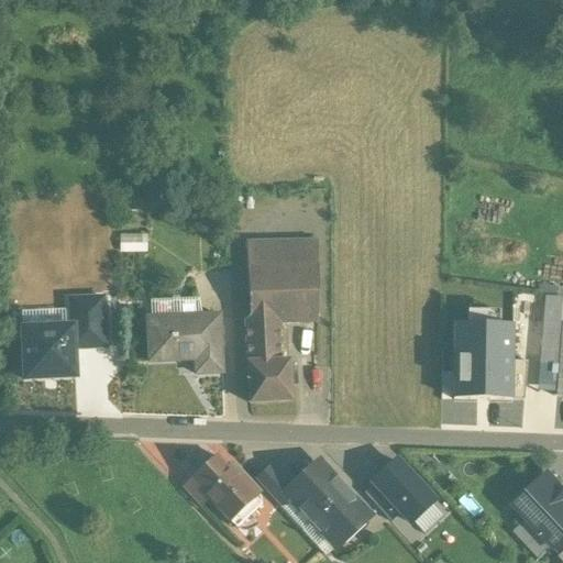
[(120,254),(147,253),(146,238),(119,238),(120,254)]
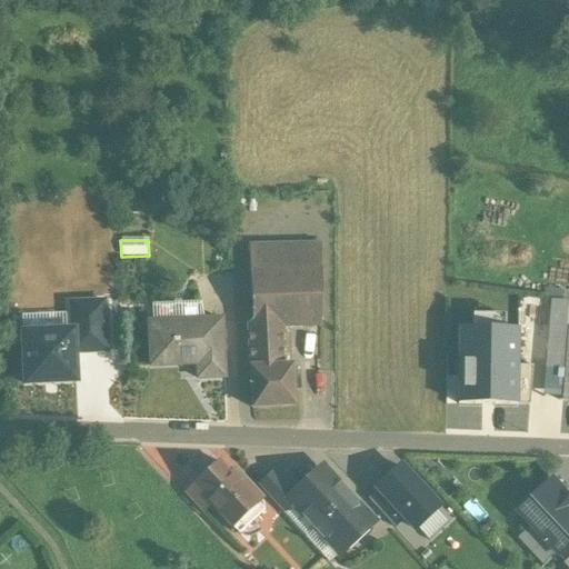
[(285,253),(249,253),(249,271),(286,271),(285,253)]
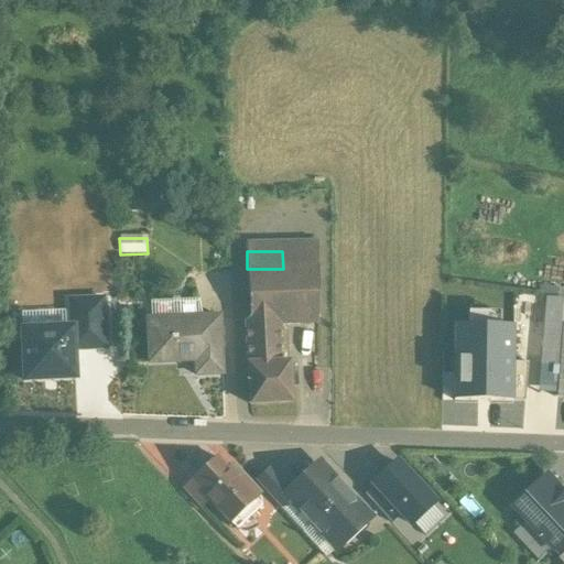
[(283,269),(247,269),(249,322),(250,324),(278,324),(317,323),(317,269),(283,269)]
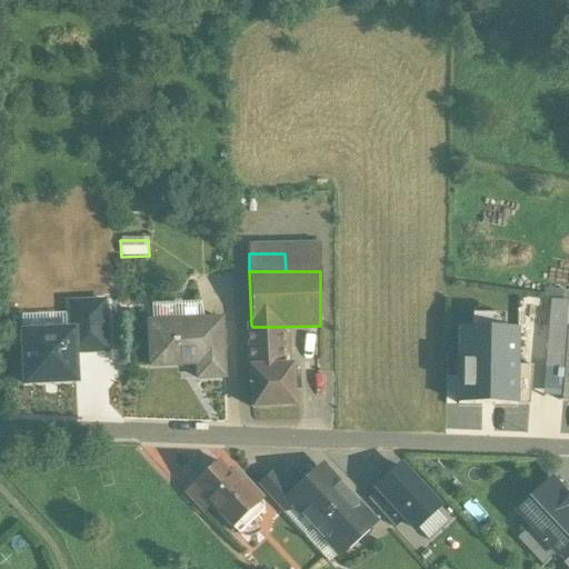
[(103,303),(70,305),(71,332),(73,332),(75,353),(105,352),(103,303)]
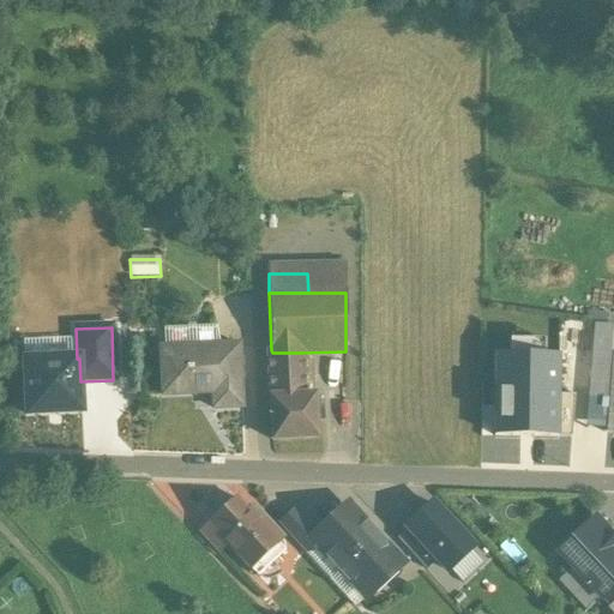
[(238,345),(160,350),(163,397),(212,395),(214,410),(241,409),(238,345)]
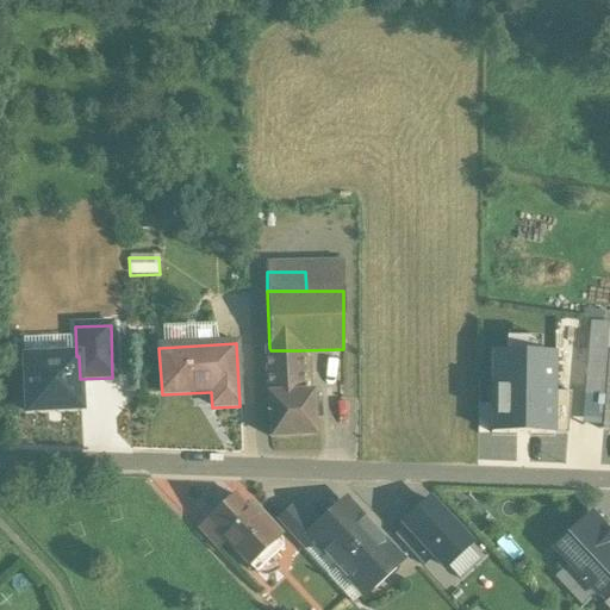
[(300,350),(271,350),(269,348),(265,349),(267,396),(303,394),(300,350)]
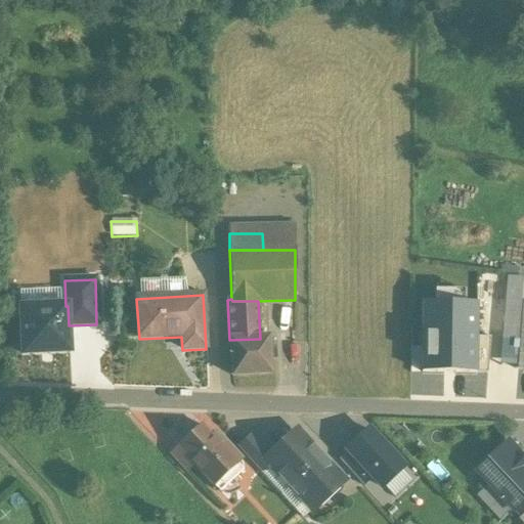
[(423,305),(422,374),(476,374),(476,339),(476,305),(423,305)]
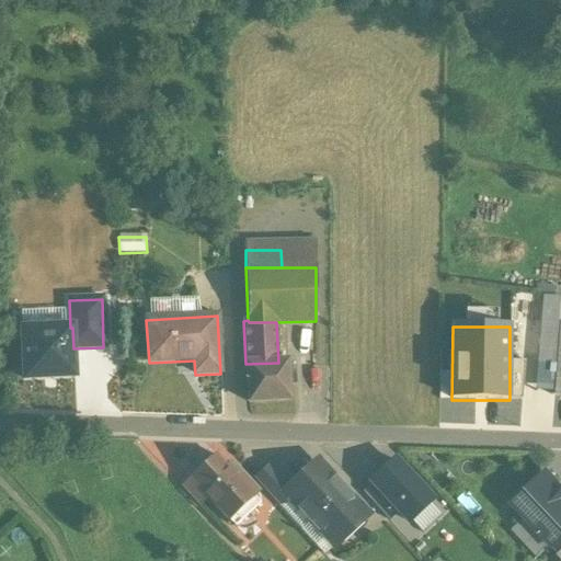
[(70,328),(22,330),(24,379),(75,378),(73,348),(72,328),(70,328)]
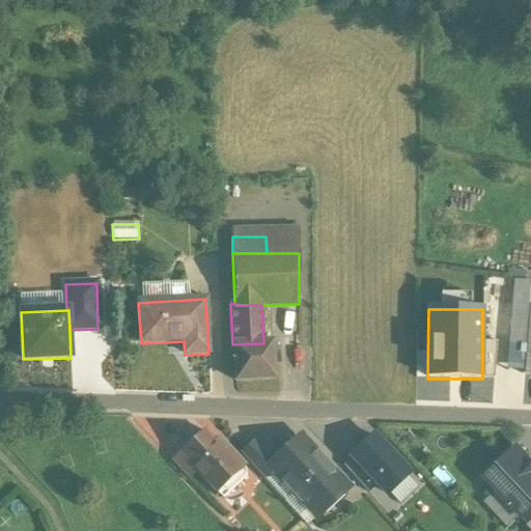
[(495,380),(498,341),(482,343),(482,379),(495,380)]
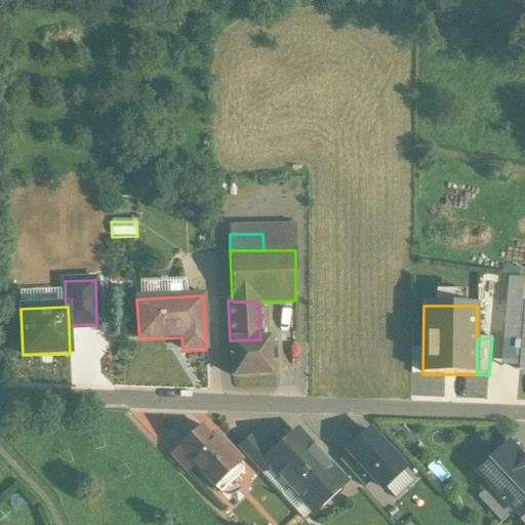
[(260,339),(230,340),(232,377),(270,375),(269,345),(260,346),(260,339)]
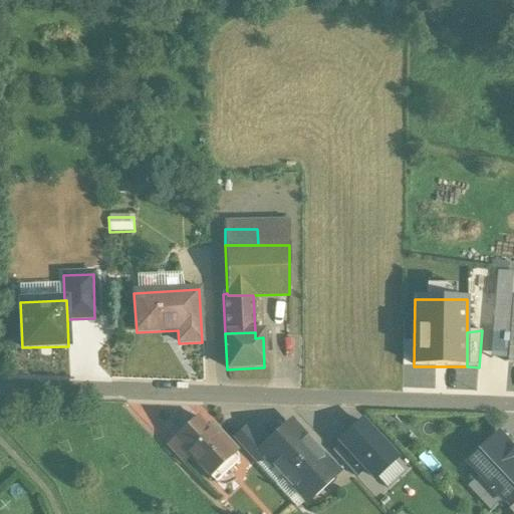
[(207,430),(197,420),(175,440),(190,457),(209,477),(222,465),(213,454),(222,446),(207,430)]
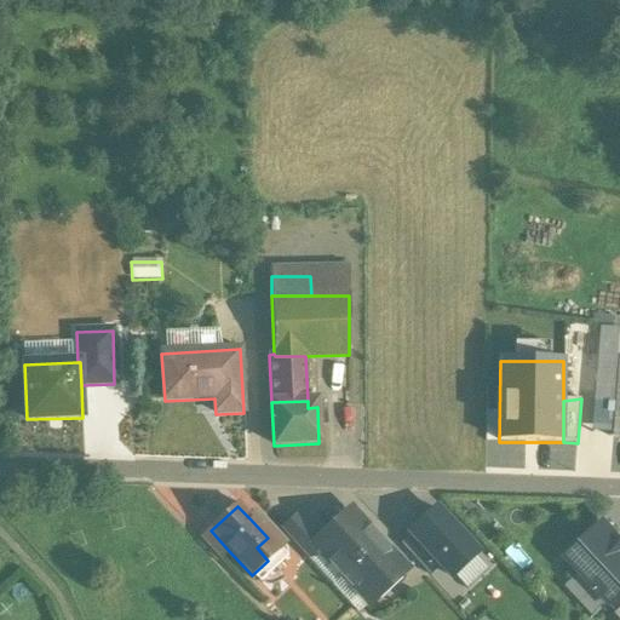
[(287,544),(258,511),(250,518),(268,538),(279,551),(280,550),(281,550),(287,544)]
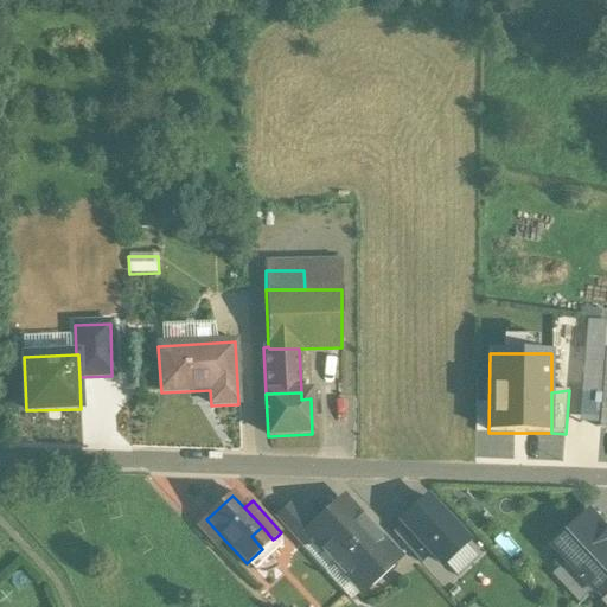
[(320,525),(298,500),(275,521),(300,547),(311,537),(310,536),(320,525)]
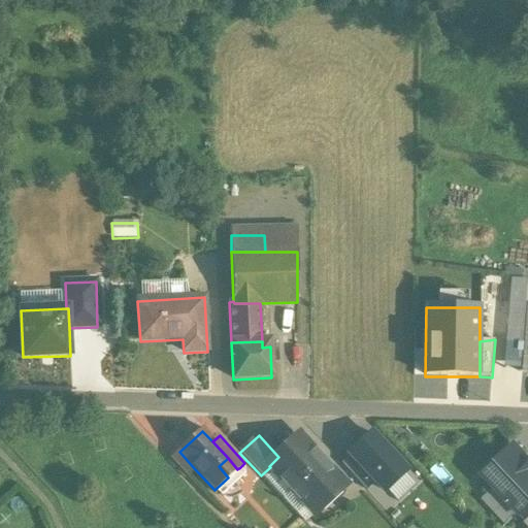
[(406,472),(371,435),(350,456),(352,458),(375,483),(385,493),(406,472)]
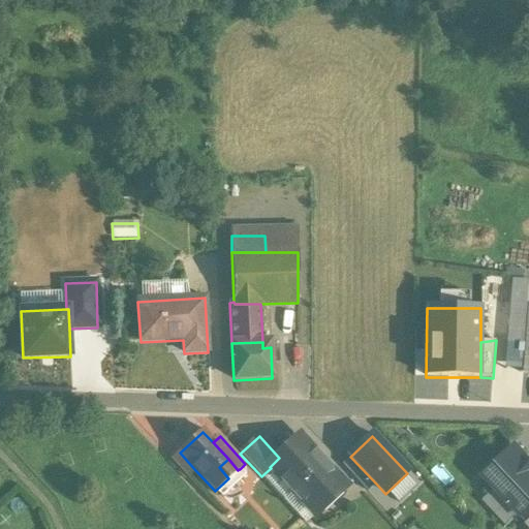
[(322,463),(300,438),(279,458),(270,467),(271,468),(292,491),(322,463)]
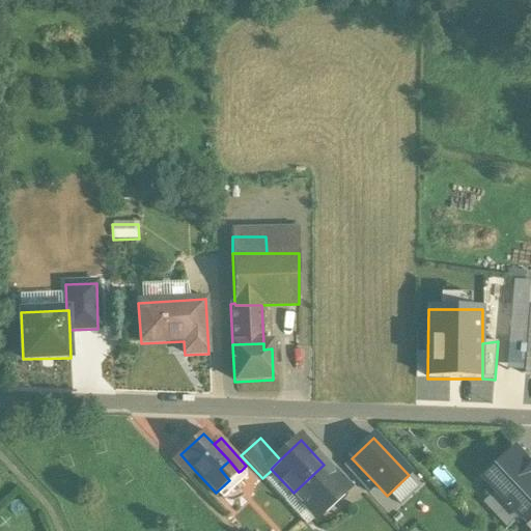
[(530,467),(514,449),(482,479),(520,519),(530,507),(530,467)]
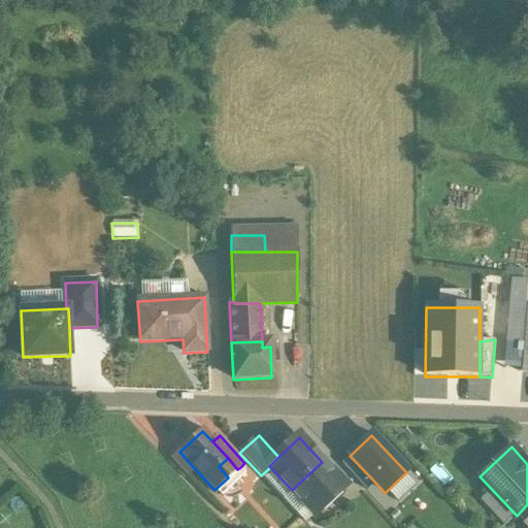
[(195,469),(179,452),(171,460),(187,477),(195,469)]
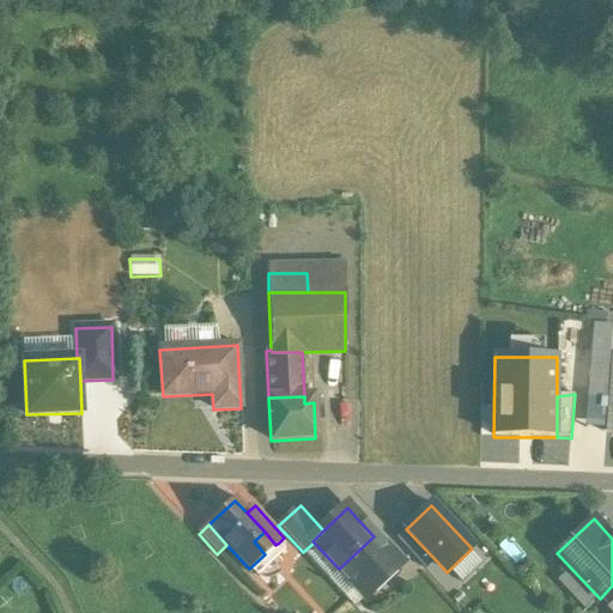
[(265,532),(254,541),(265,554),(275,545),(265,532)]
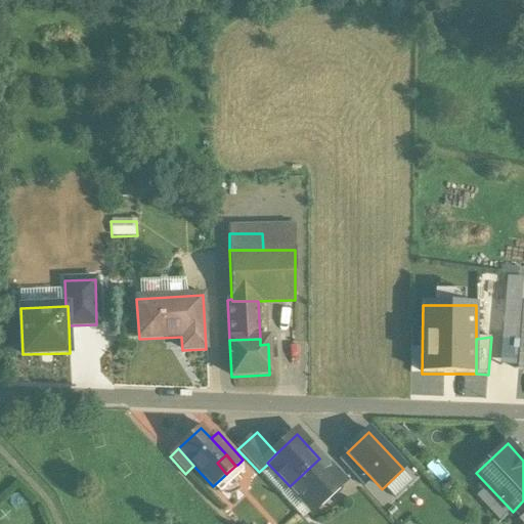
[(363,487),(373,479),(349,454),(340,463),(363,487)]
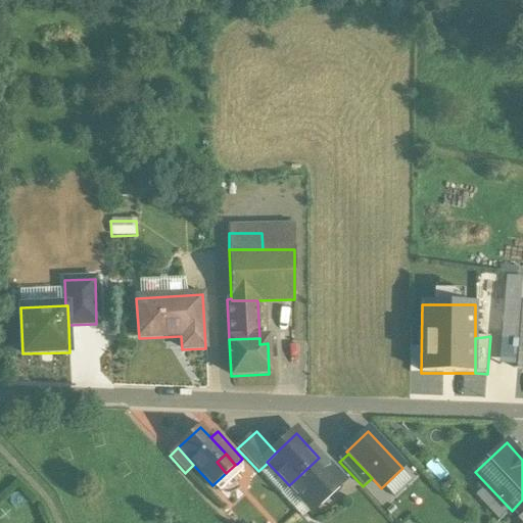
[(319,458),(289,485),(312,509),(341,481),(319,458)]
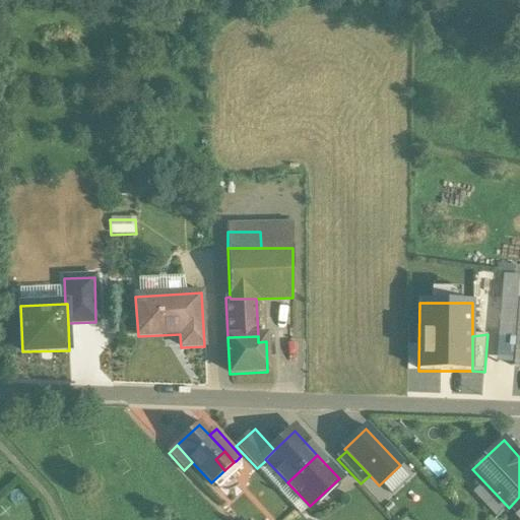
[(287,482),(266,460),(257,468),(301,515),(310,506),(287,482)]
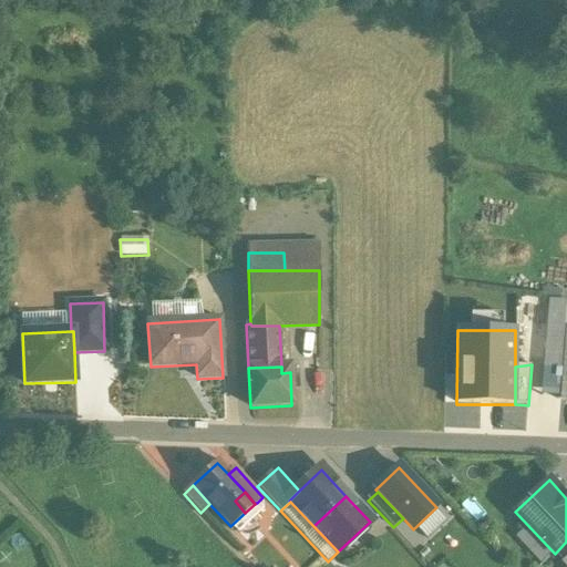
[(255,504),(245,513),(251,519),(263,511),(257,503),(256,503),(255,504)]
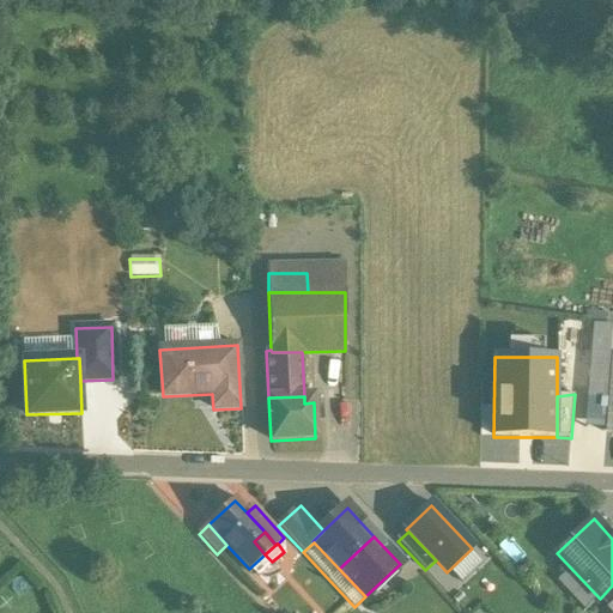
[(249,569),(256,577),(272,562),(265,554),(249,569)]
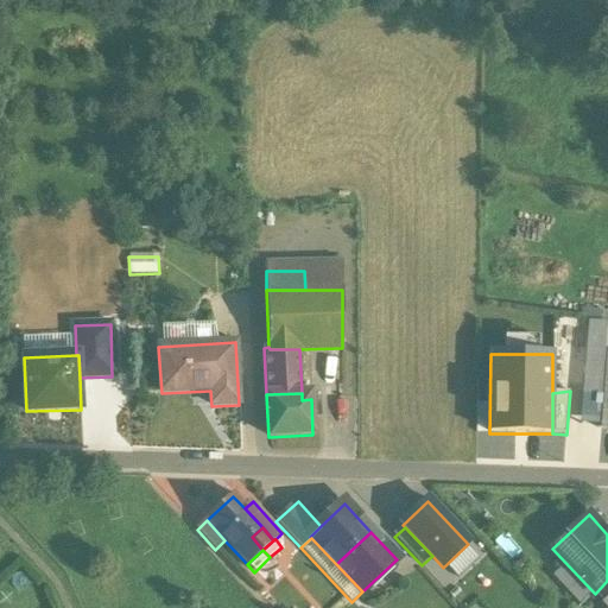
[(607,581),(595,594),(602,601),(607,595),(607,581)]
